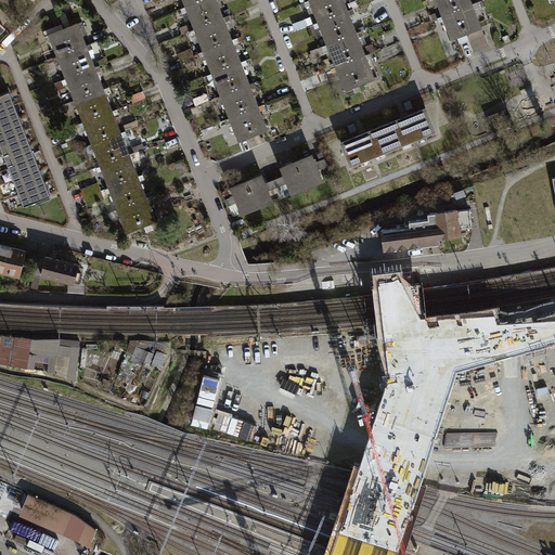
[(217,0),(203,0),(201,1),(209,24),(224,17),(217,0)]
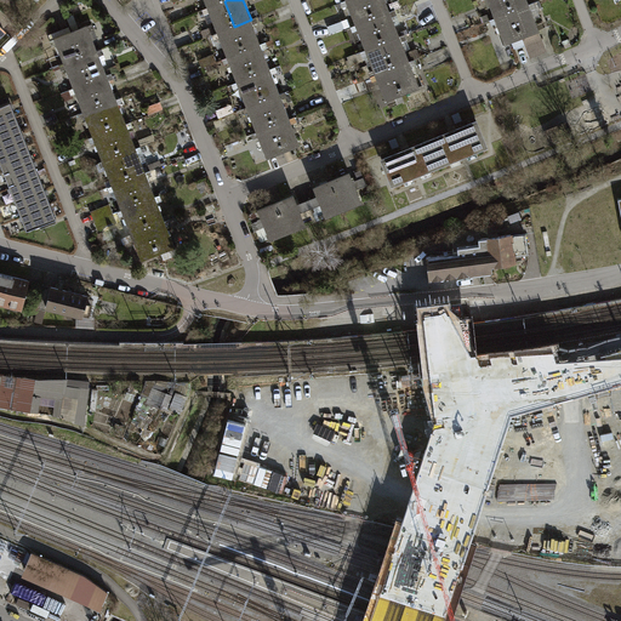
[(347,0),(357,26),(374,18),(365,0),(347,0)]
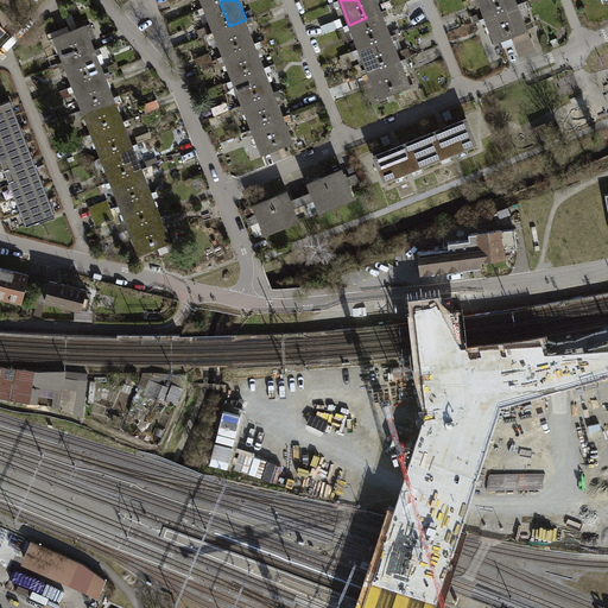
[(377,0),(358,0),(366,18),(381,12),(377,0)]
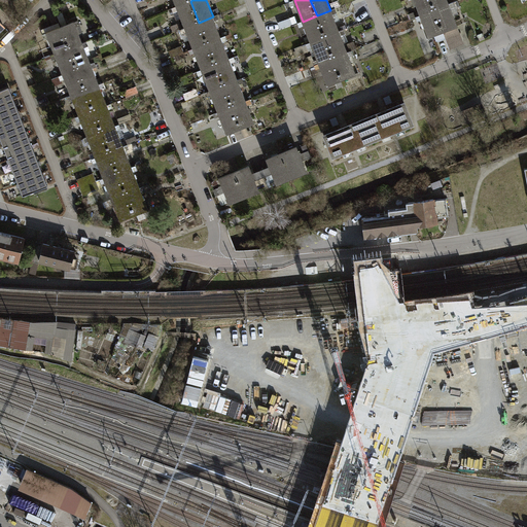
[(414,0),(421,15),(434,9),(430,0),(414,0)]
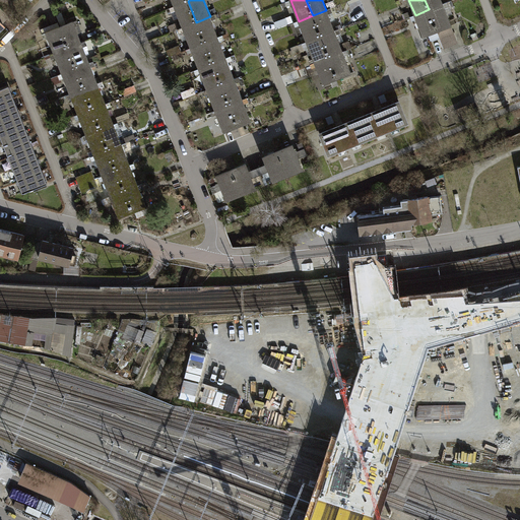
[(441,0),(425,0),(429,9),(443,4),(441,0)]
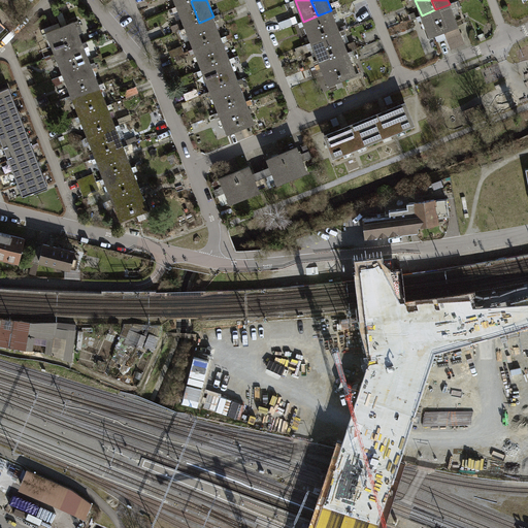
[(177,6),(186,28),(199,23),(191,1),(177,6)]
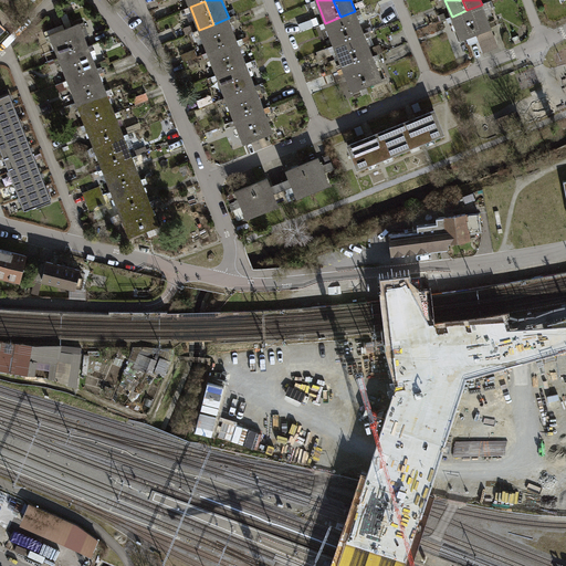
[(482,4),(467,10),(477,33),(491,28),(482,4)]
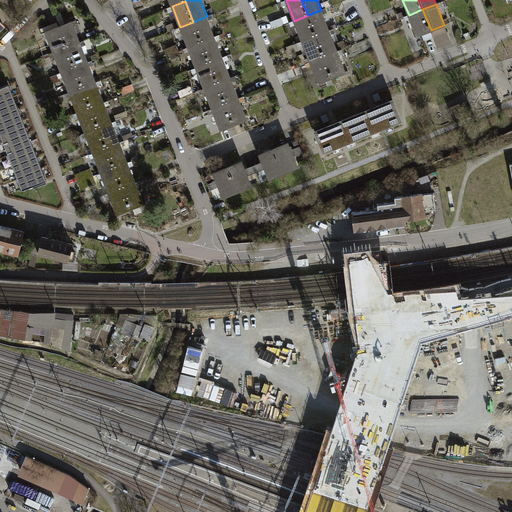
[(409,15),(417,36),(422,34),(431,30),(422,9),(409,15)]
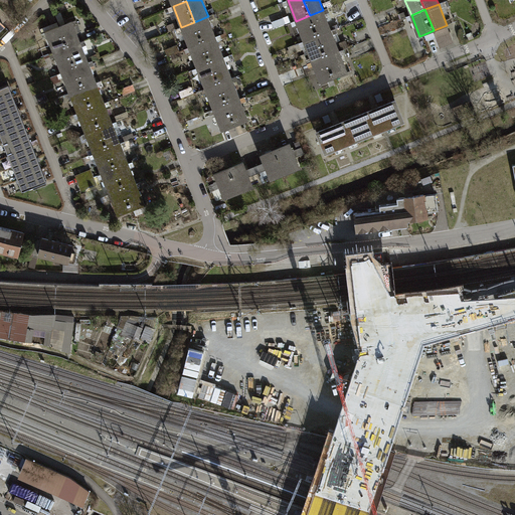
[(323,10),(310,15),(318,36),(331,31),(323,10)]
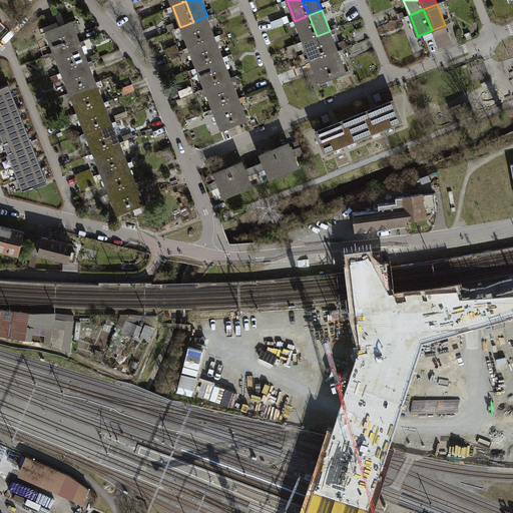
[(295,21),(303,41),(317,36),(309,15),(295,21)]
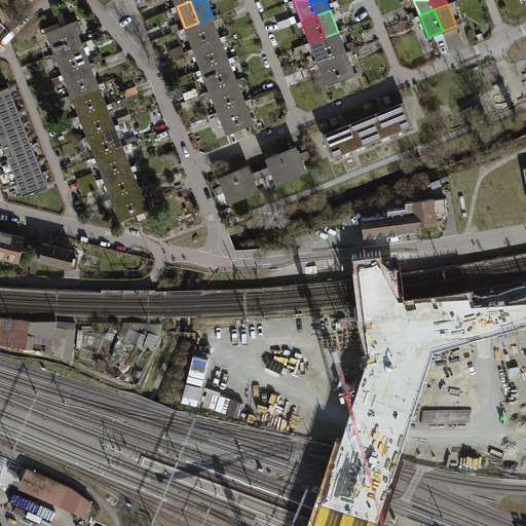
[(213,16),(198,23),(207,43),(221,38),(213,16)]
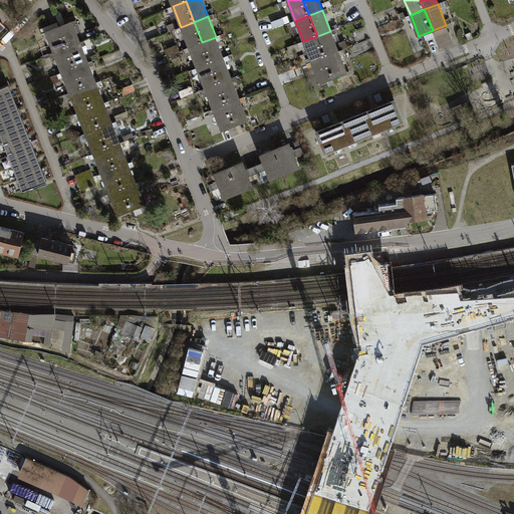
[(284,17),(271,22),(274,30),(287,25),(284,17)]
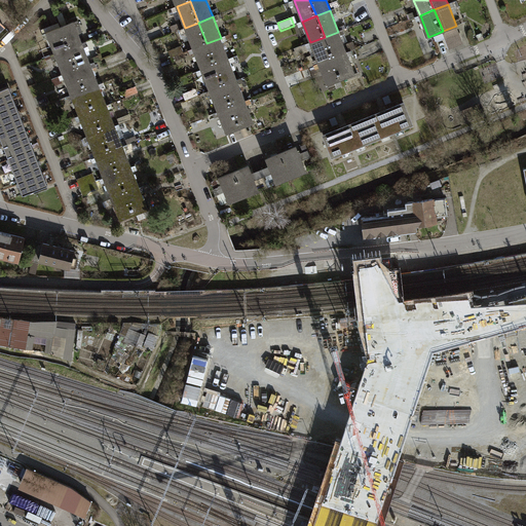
[(64,27),(72,48),(86,42),(78,22),(64,27)]
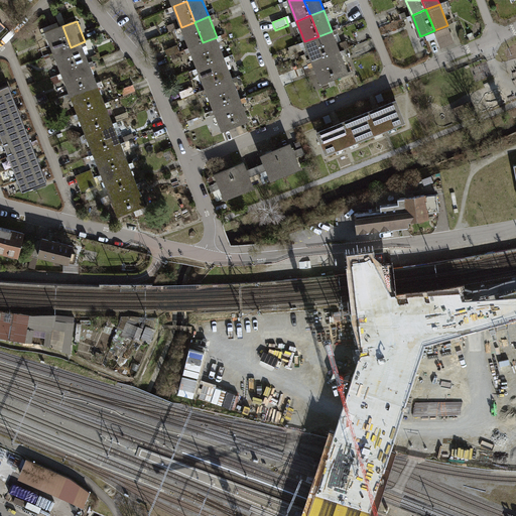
[(181,27),(189,47),(203,42),(195,22),(181,27)]
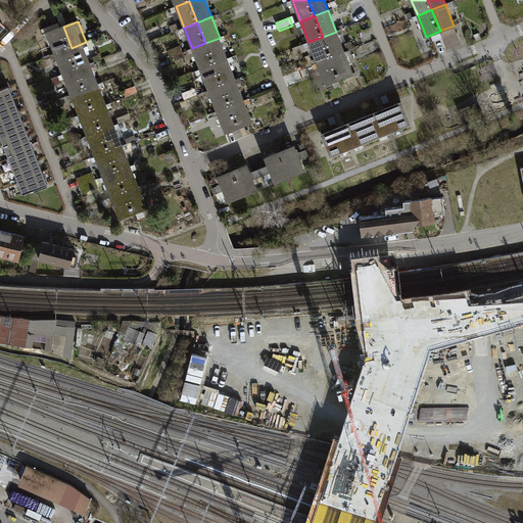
[(454,26),(440,31),(442,37),(442,38),(457,33),(454,26)]
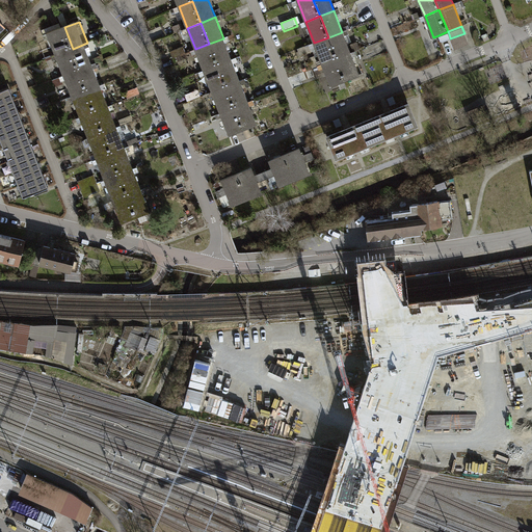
[(49,32),(57,54),(73,49),(64,27),(49,32)]
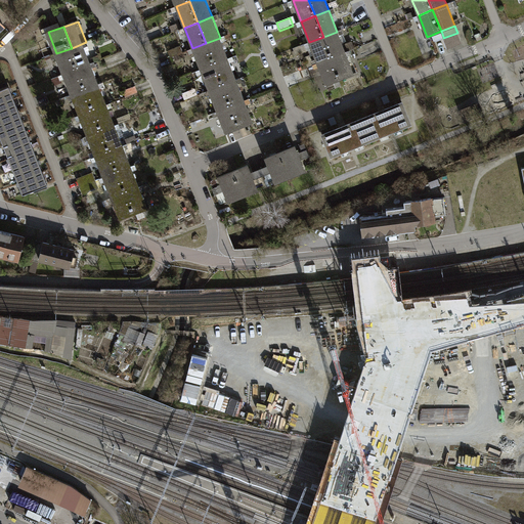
[(443,37),(441,31),(432,35),(434,40),(443,37)]
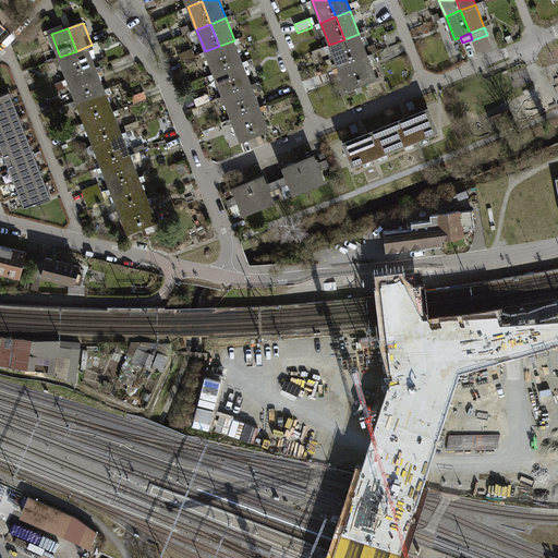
[(359,34),(344,39),(353,61),(367,56),(359,34)]
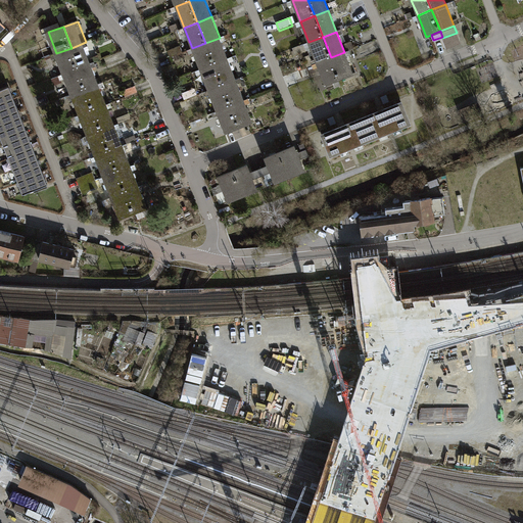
[(457,33),(442,38),(446,48),(460,42),(457,33)]
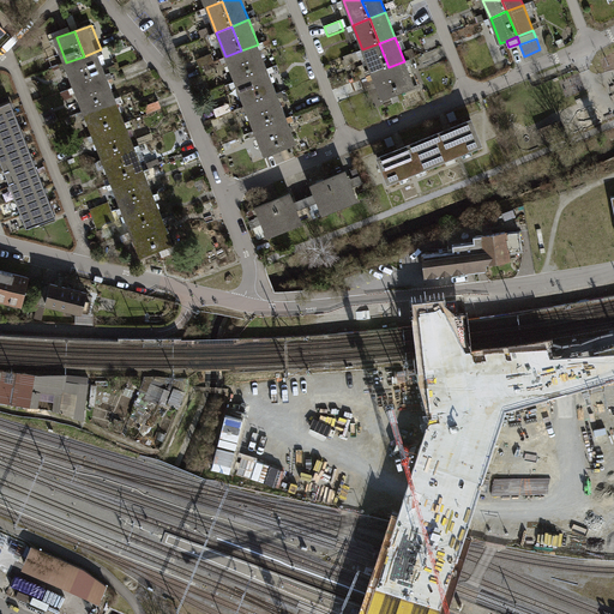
[(362,49),(372,74),(389,67),(379,43),(362,49)]
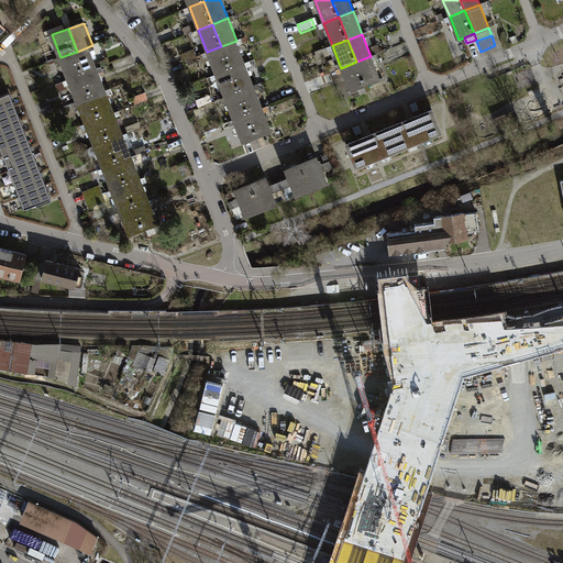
[(236,41),(221,46),(230,69),(245,63),(236,41)]
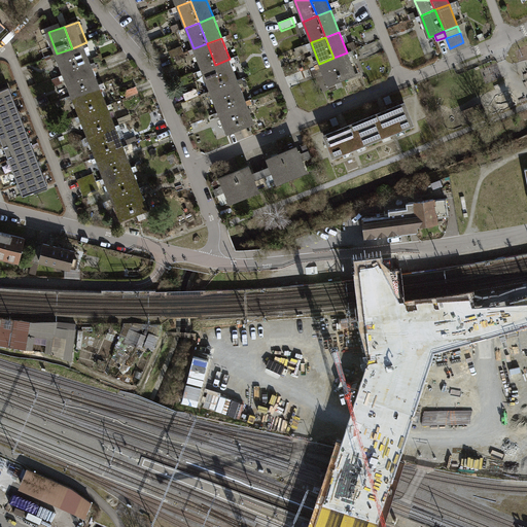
[(86,42),(72,48),(80,69),(95,64),(86,42)]
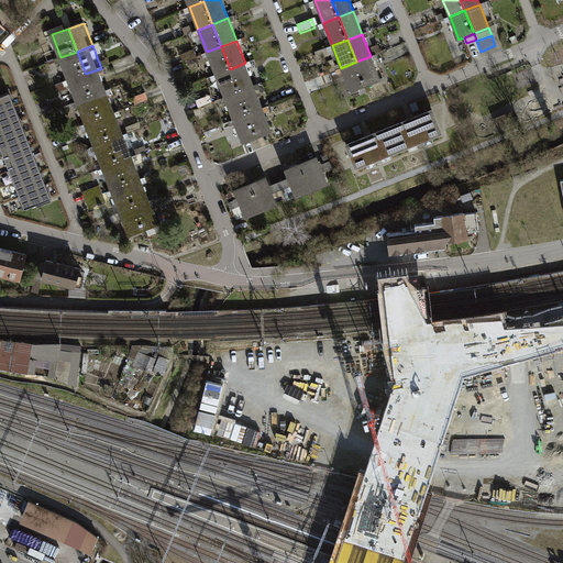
[(207,52),(216,75),(230,69),(221,46),(207,52)]
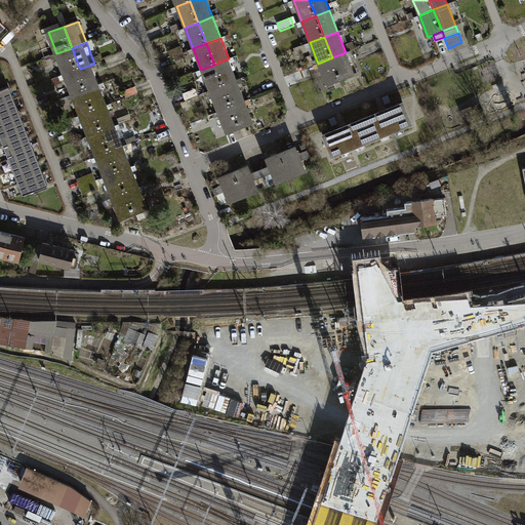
[(171,55),(184,51),(182,44),(169,49),(171,55)]
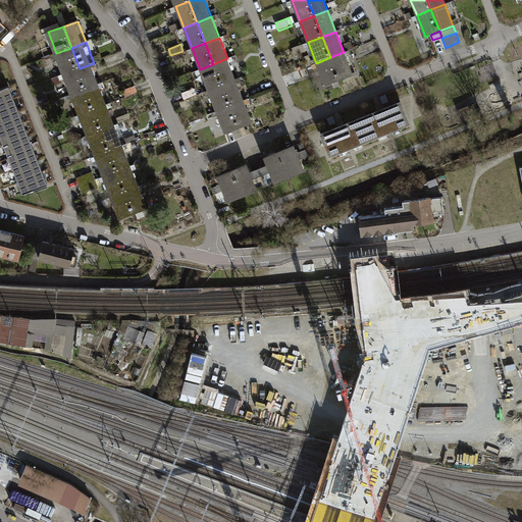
[(56,53),(64,74),(80,68),(71,48),(56,53)]
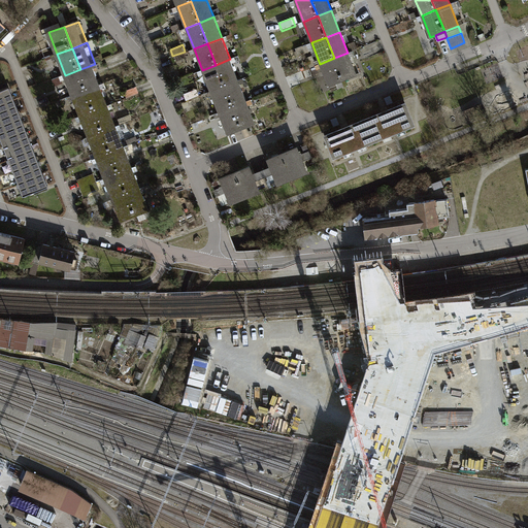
[(348,53),(334,58),(342,79),(356,74),(348,53)]
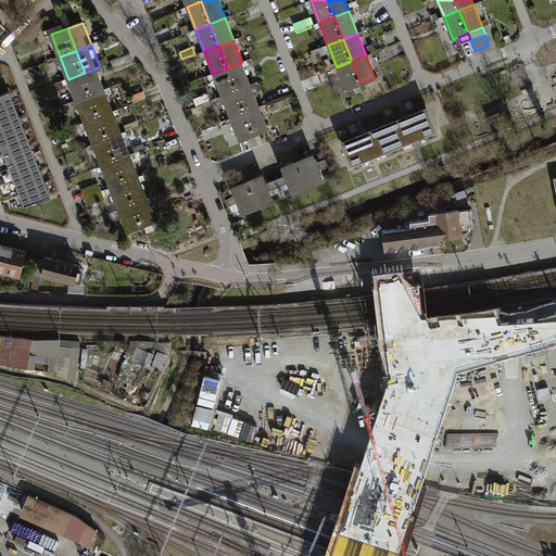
[(337,67),(345,89),(361,84),(352,61),(337,67)]
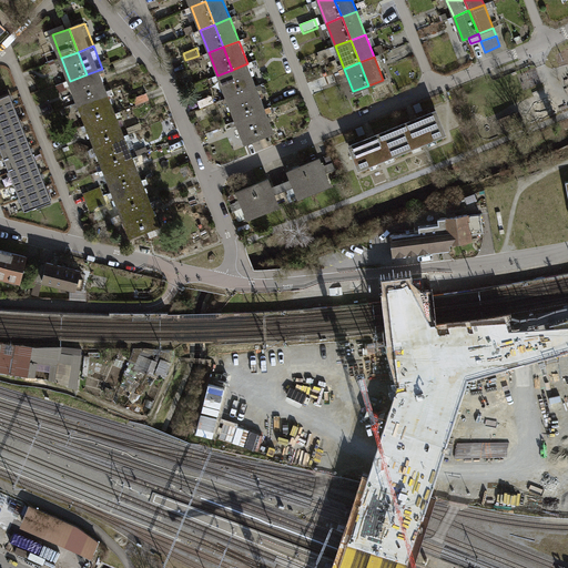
[(247,63),(232,70),(241,92),(256,87),(247,63)]
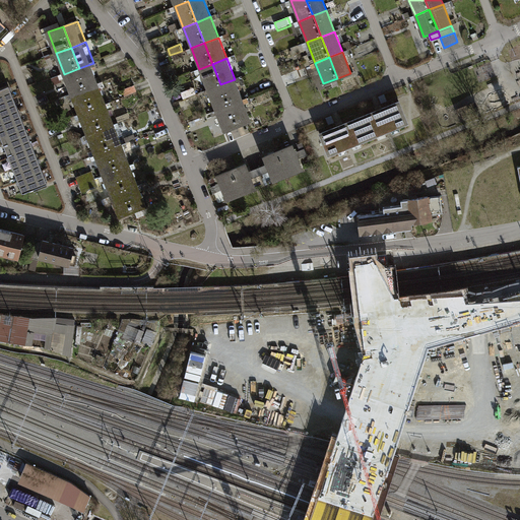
[(93,63),(79,68),(87,89),(101,84),(93,63)]
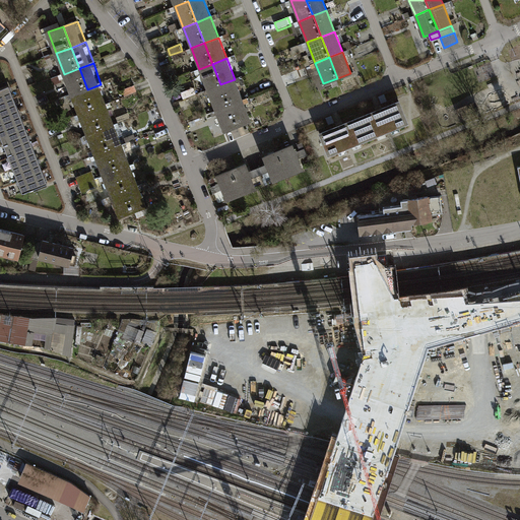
[(199,69),(207,89),(220,84),(212,64),(199,69)]
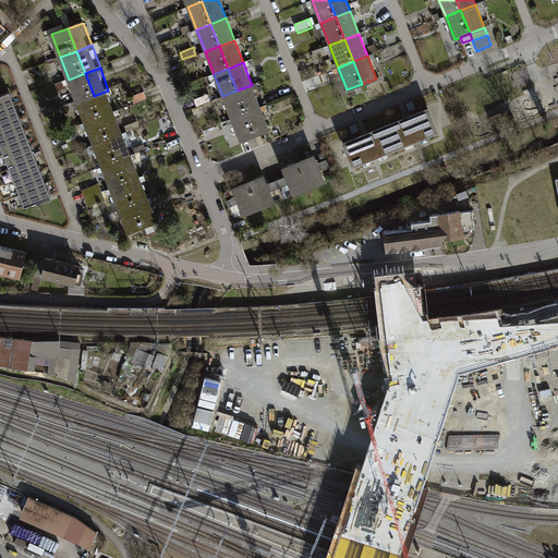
[(69,80),(77,102),(94,96),(85,73),(69,80)]
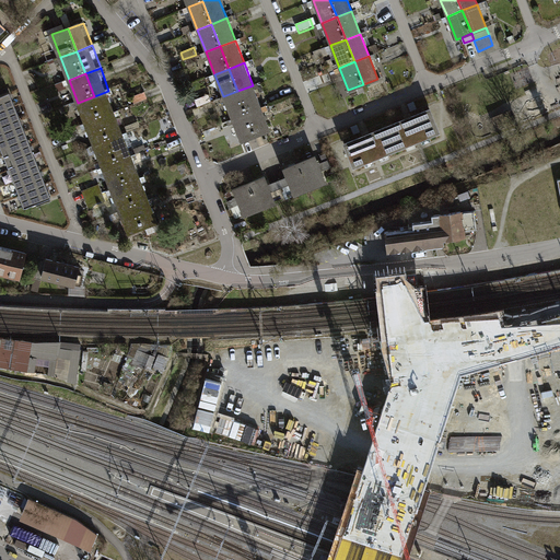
[(253,85),(237,91),(246,113),(261,107),(253,85)]
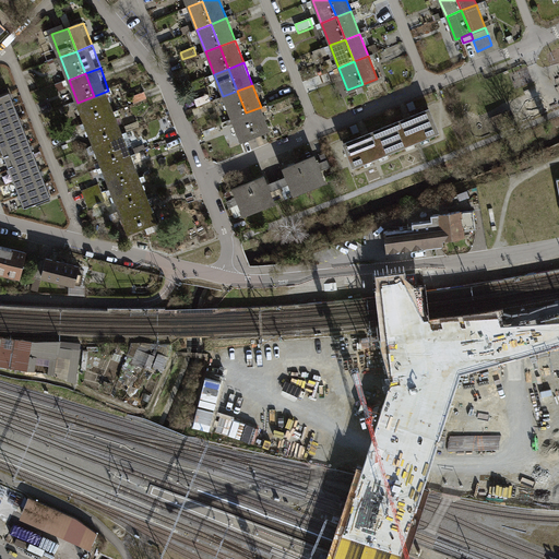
[(108,91),(94,96),(103,119),(117,114),(108,91)]
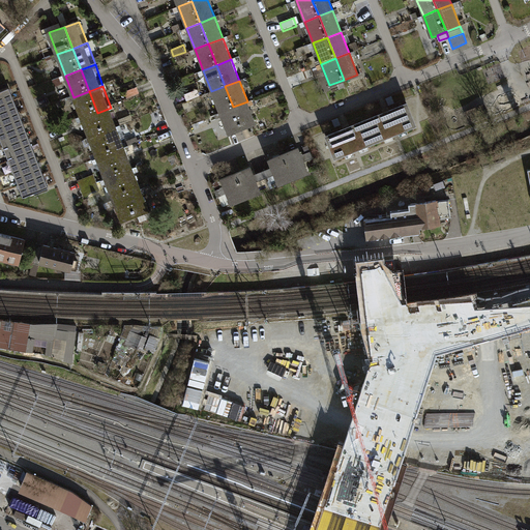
[(211,91),(219,113),(233,107),(225,86),(211,91)]
